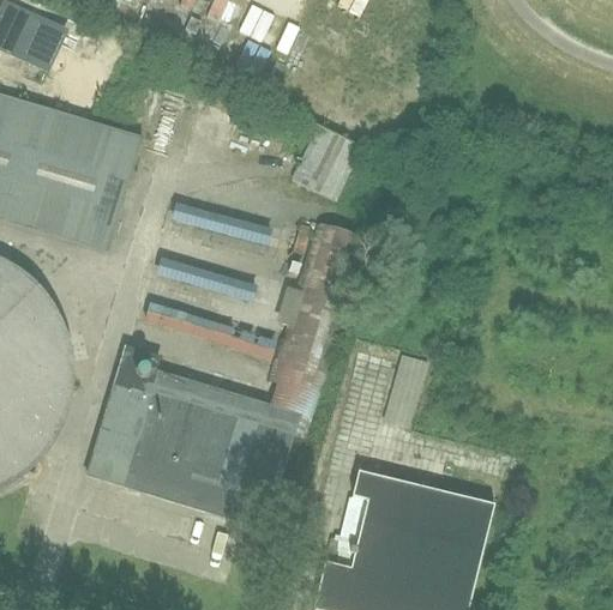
[(371,19),(378,0),(319,0),(302,46),(414,86),(431,42),(371,19)]
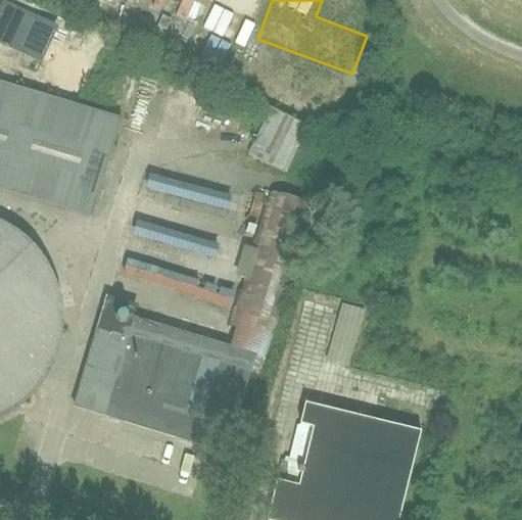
[(0,40),(41,60),(56,28),(5,2),(0,12),(0,40)]
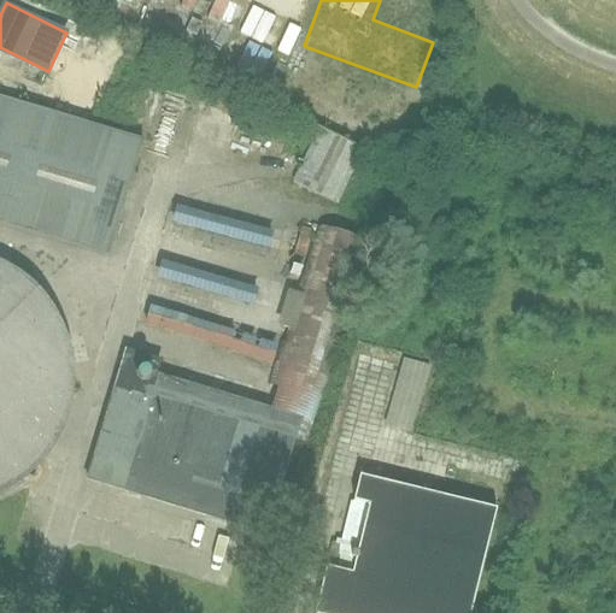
[(0,195),(115,230),(142,137),(0,94),(0,195)]
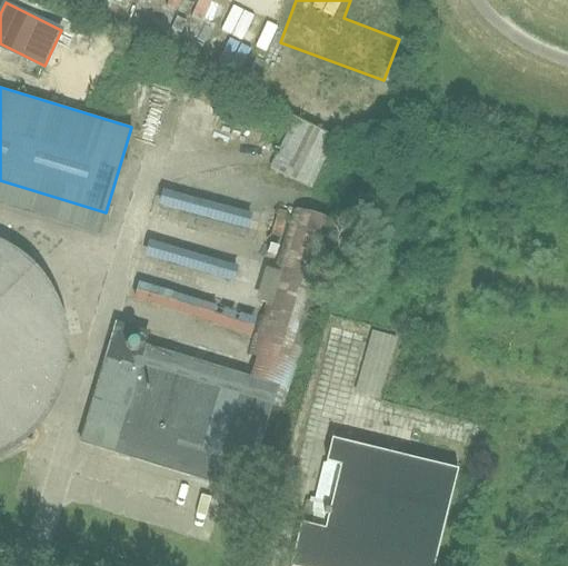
[(335,136),(294,117),(269,166),(310,186),(335,136)]
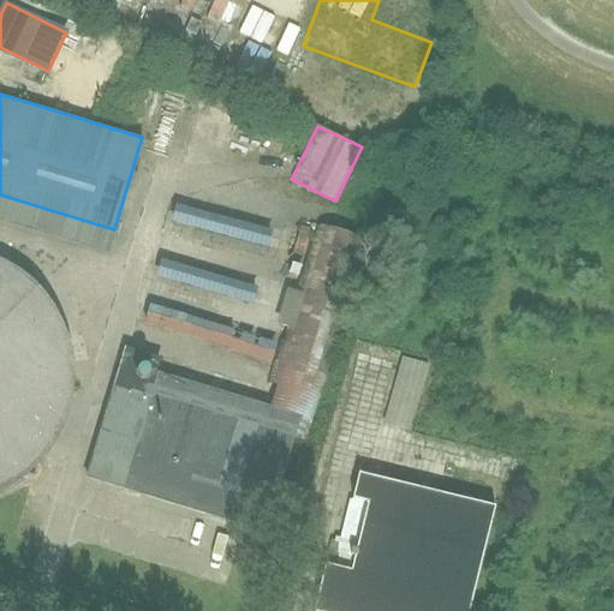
[(11,270),(0,264),(0,481),(3,480),(16,473),(28,463),(39,454),(48,442),(55,429),(61,415),(66,400),(69,385),(69,371),(67,355),(65,341),(60,327),(53,313),(45,300),(35,289),(24,279),(11,270)]
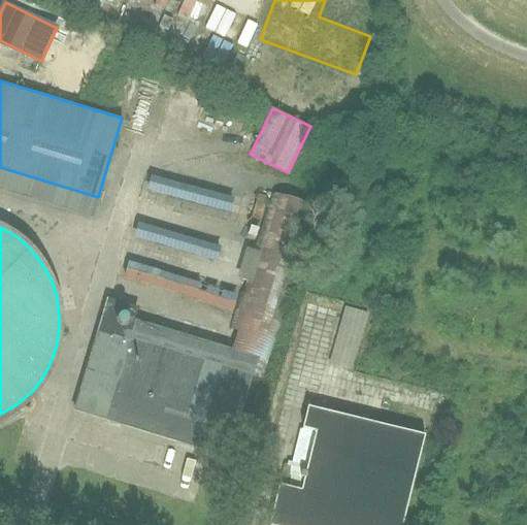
[(255,287),(260,257),(242,254),(237,283),(255,287)]
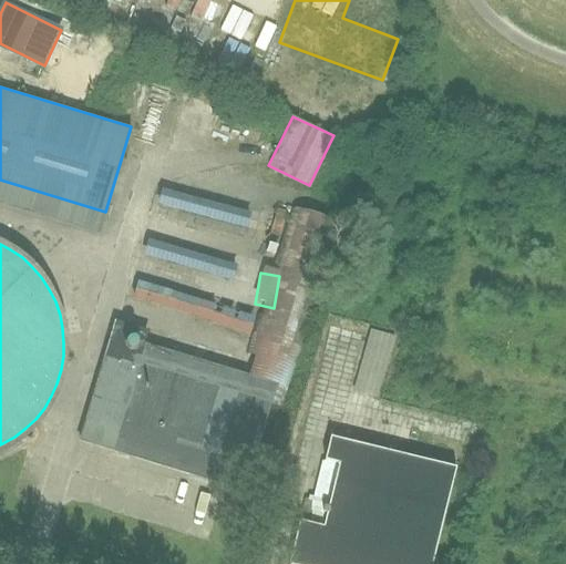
[(250,339),(255,321),(133,286),(126,307),(144,311),(140,325),(162,330),(166,315),(250,339)]
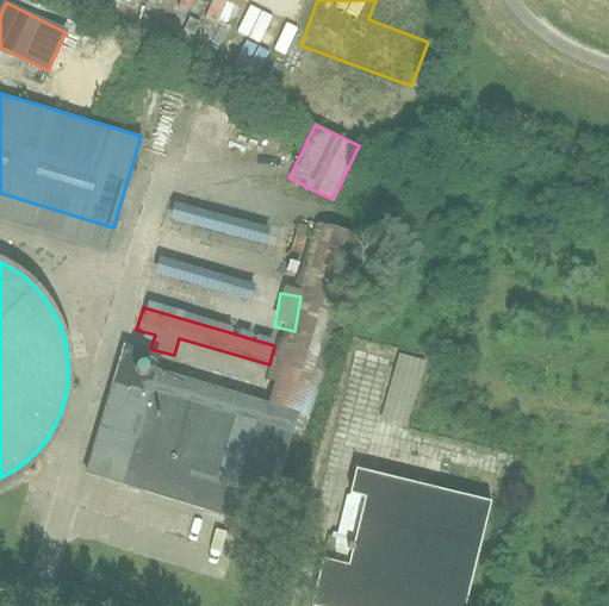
[(291,432),(112,379),(85,470),(263,524),(291,432)]
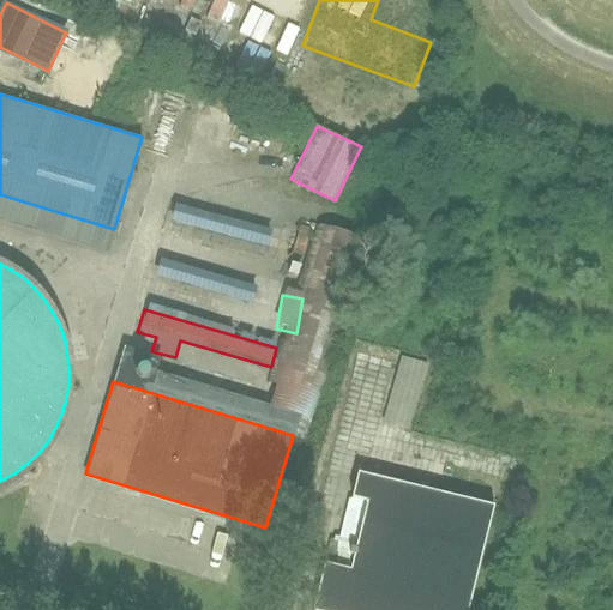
[(516,436),(512,456),(527,458),(530,439),(516,436)]
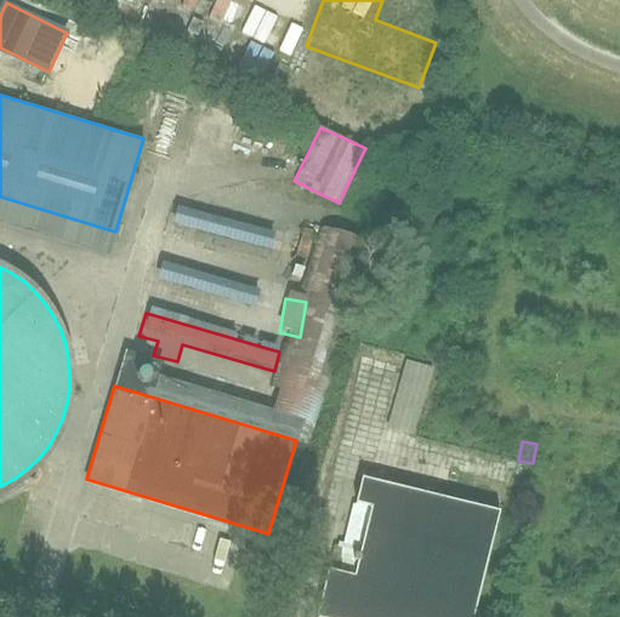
[(362,476),(345,544),(334,542),(328,567),(317,616),(323,616),(472,616),(499,510),(362,476)]
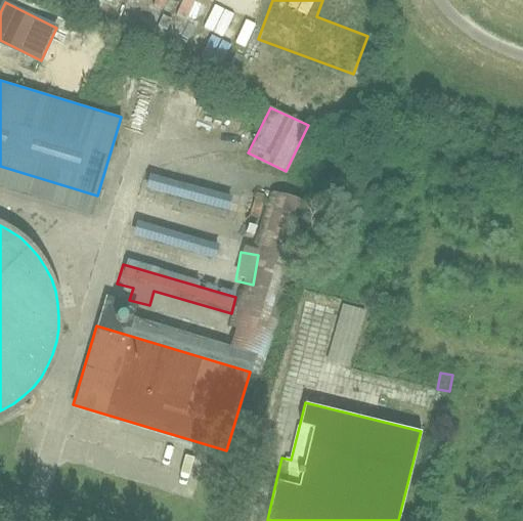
[(189,459),(185,480),(193,482),(198,461),(189,459)]
